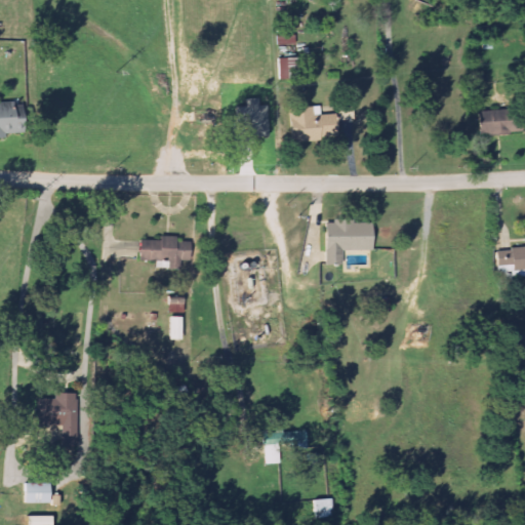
[(295,45),(294,36),(277,36),(277,46),(295,45)]
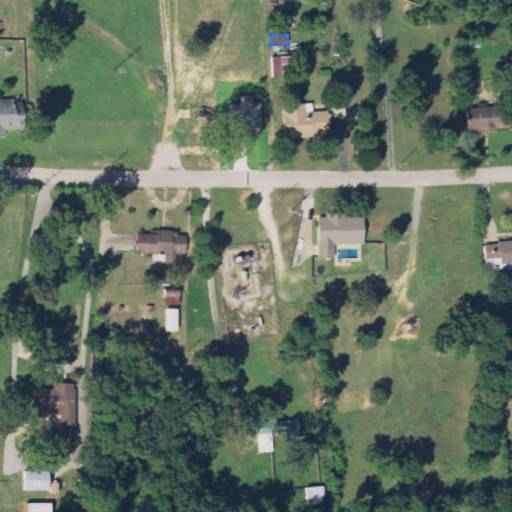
[(279,78),(289,77),(288,57),(274,57),(275,66),(278,66),(279,78)]
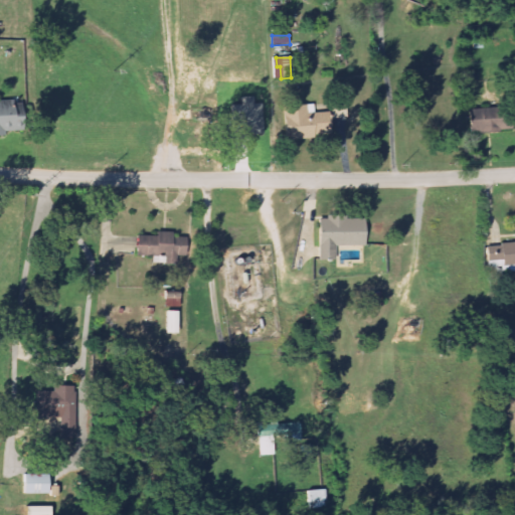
[(0,101),(0,135),(7,136),(7,120),(20,120),(19,101),(0,101)]
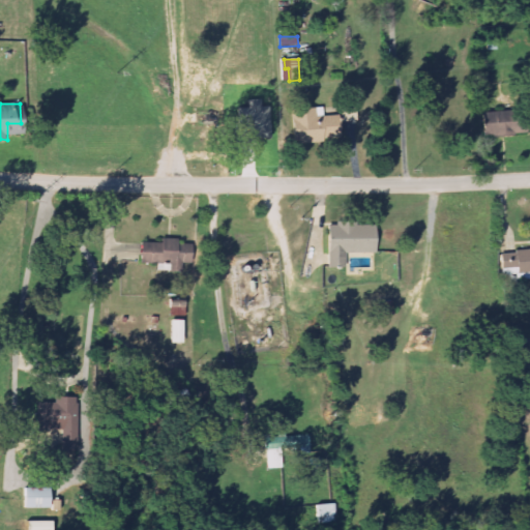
[(292,109),(293,141),(339,139),(337,116),(323,117),(322,108),(292,109)]
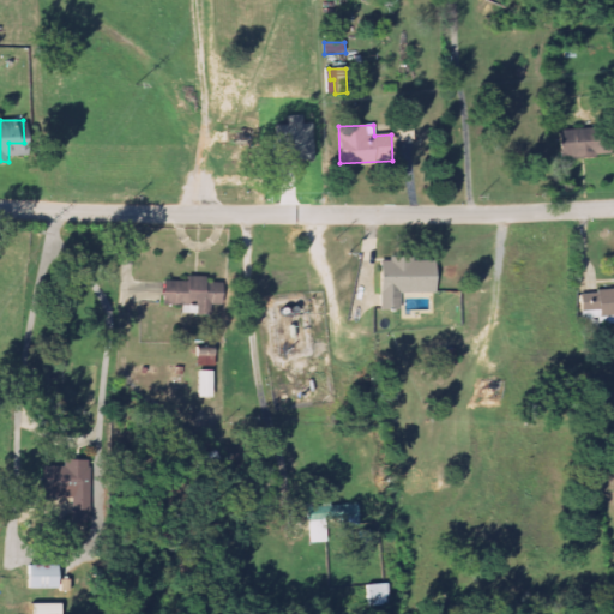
[(558,130),(559,158),(609,157),(608,128),(558,130)]
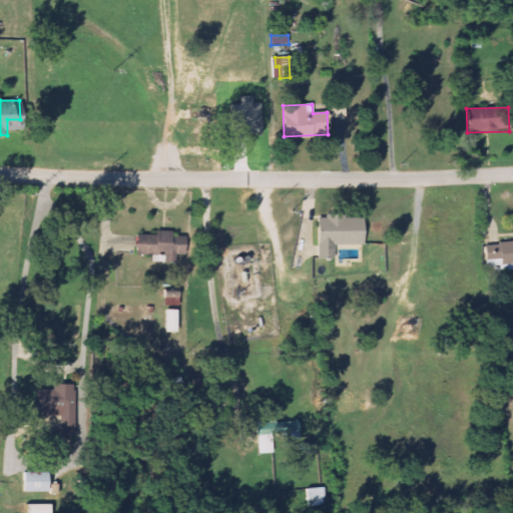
[(316,260),(334,259),(334,246),(363,245),(362,216),(315,217),(316,260)]
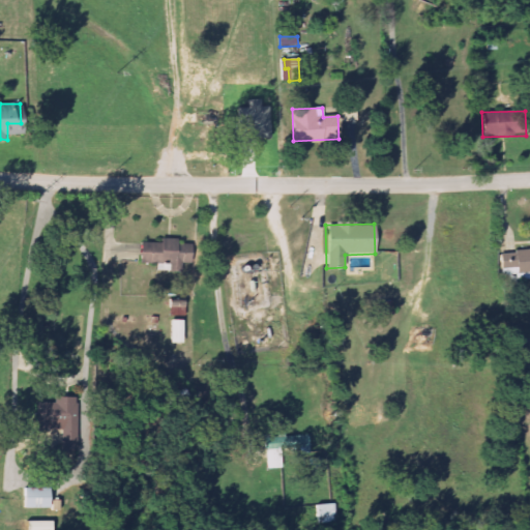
[(171,264),(171,272),(182,272),(183,263),(192,263),(193,241),(160,240),(160,243),(139,242),(139,263),(171,264)]
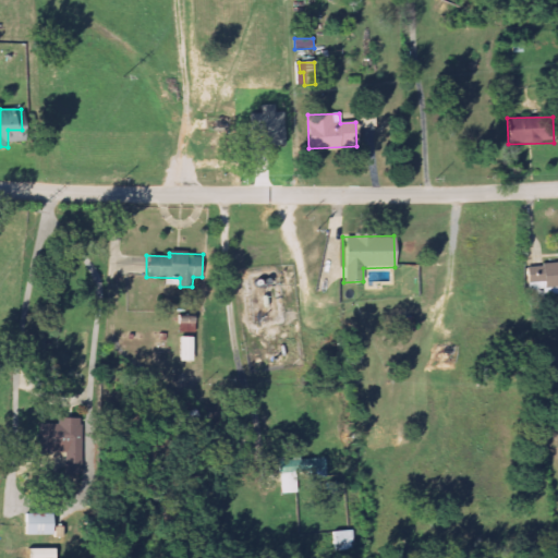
[(557,287),(557,262),(524,265),(528,290),(557,287)]
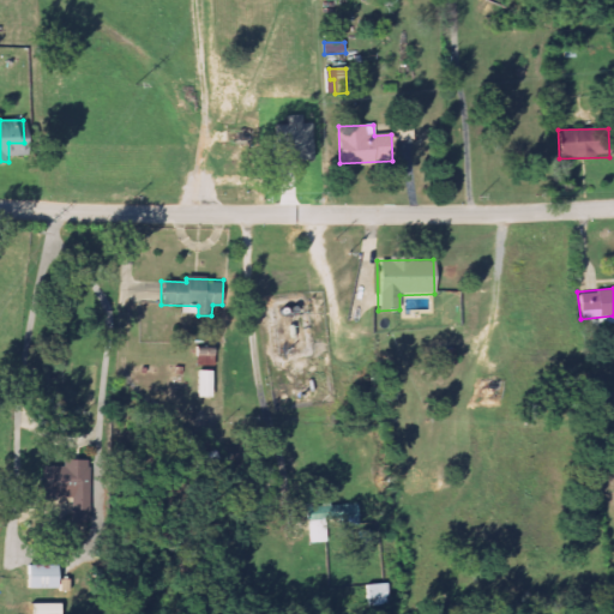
[(212,371),(197,371),(197,397),(211,398),(212,371)]
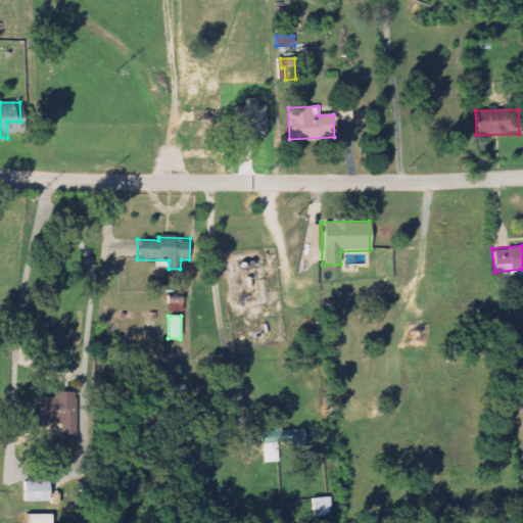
[(61,426),(61,437),(78,437),(78,392),(55,392),(55,398),(36,398),(36,426),(61,426)]
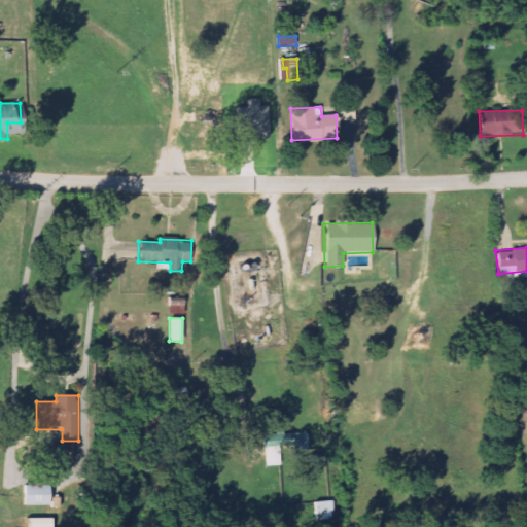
[(261,448),(297,447),(297,452),(307,451),(307,433),(282,434),(281,431),(261,431),(261,448)]
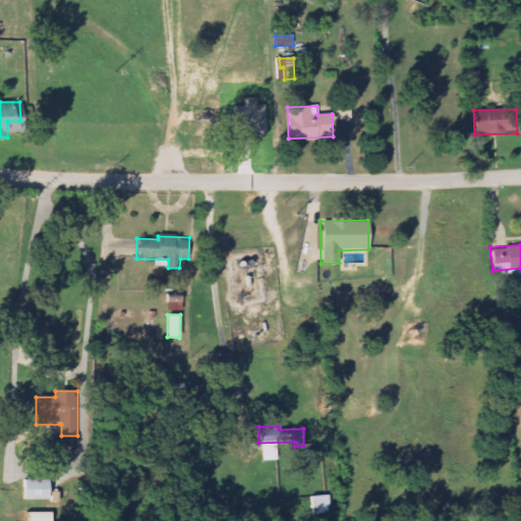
[(21,500),(50,500),(50,480),(20,480),(21,500)]
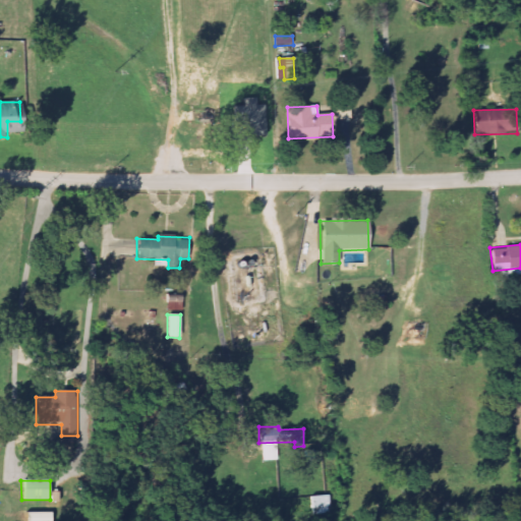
[(311,497),(312,515),(331,514),(330,496),(311,497)]
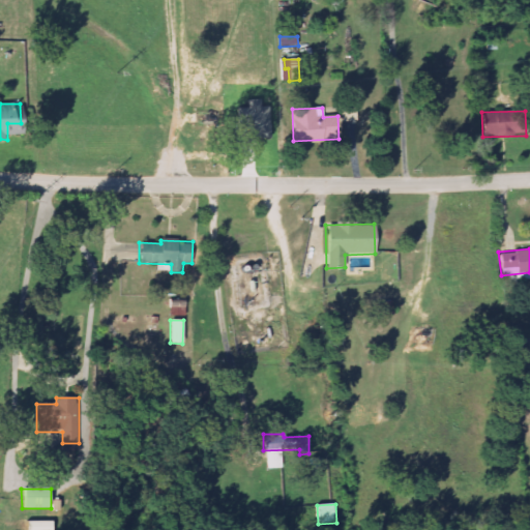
[(51,529),(52,522),(26,521),(25,529),(51,529)]
